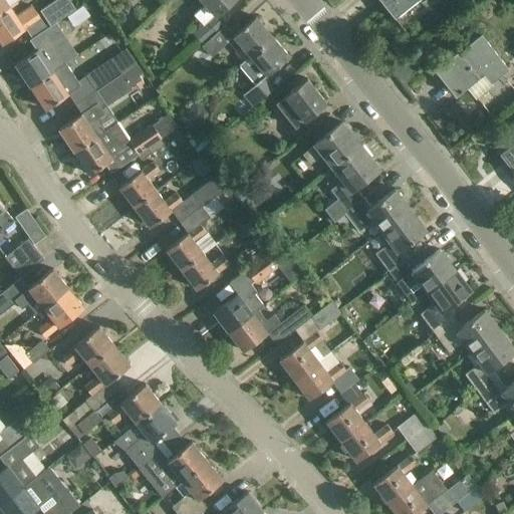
[(0,0),(0,12),(11,5),(7,0),(0,0)]
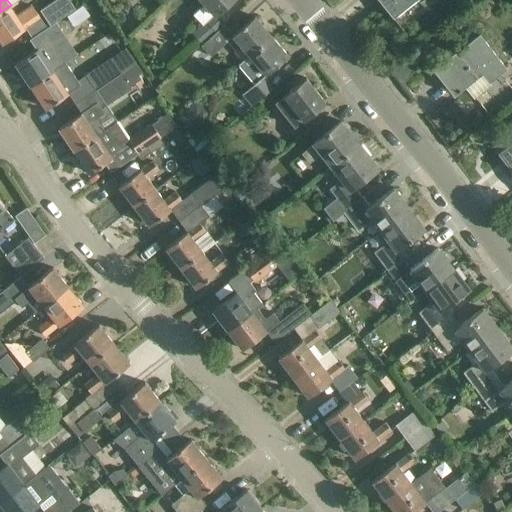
[(68,0),(56,0),(40,11),(50,25),(74,8),(68,0)]
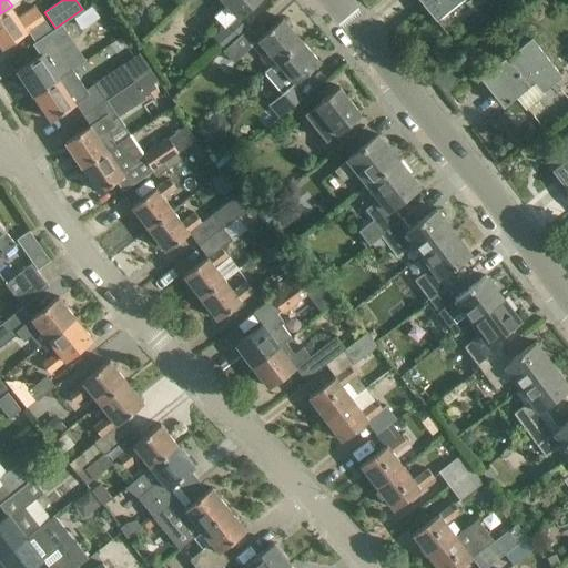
[(240,18),(257,0),(224,0),(227,3),(214,14),(225,27),(239,16),(240,18)]
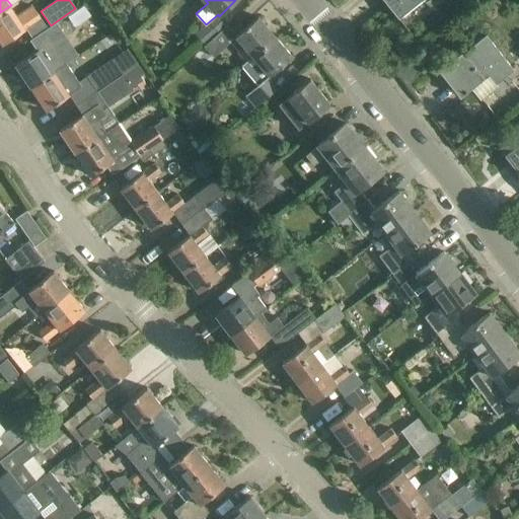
[(383,0),(398,18),(415,6),(422,0),(383,0)]
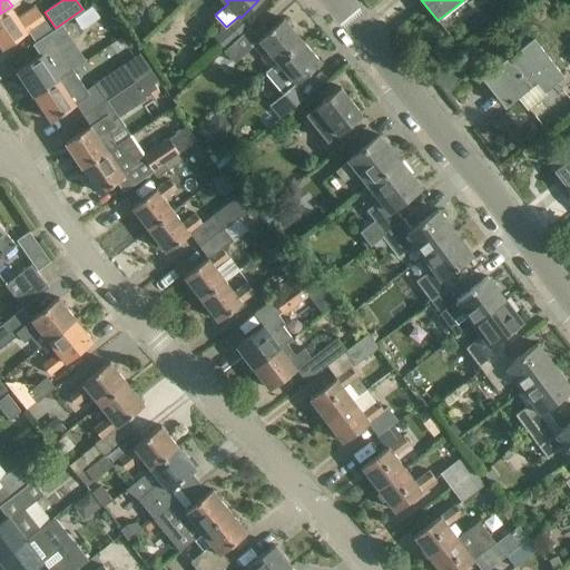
[(12,6),(0,13),(0,43),(3,48),(29,31),(37,41),(52,31),(46,20),(35,5),(19,16),(12,6)]
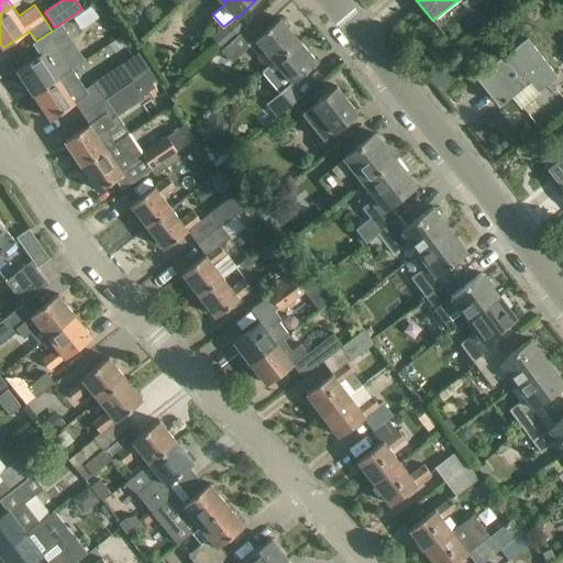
[(81,28),(98,17),(91,7),(75,18),(81,28)]
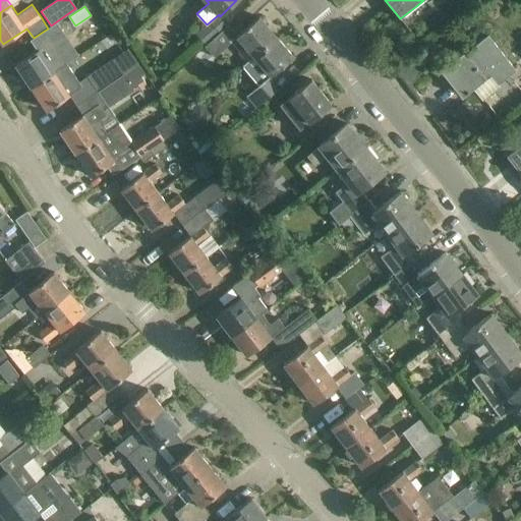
[(225,27),(216,17),(207,24),(196,34),(206,45),(225,27)]
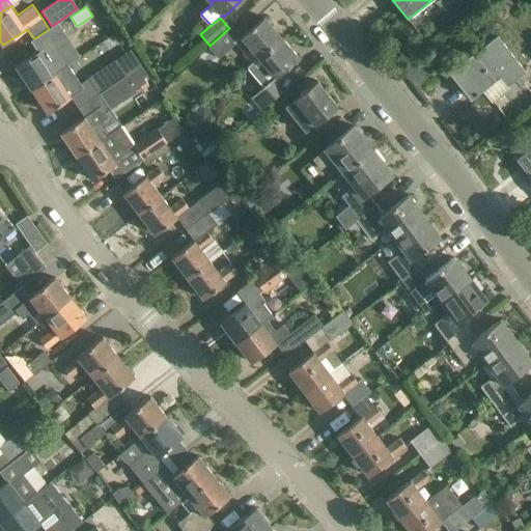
[(210,46),(208,48),(219,59),(236,44),(244,53),(250,48),(257,57),(281,37),(264,18),(242,36),(232,25),(229,28),(210,46)]
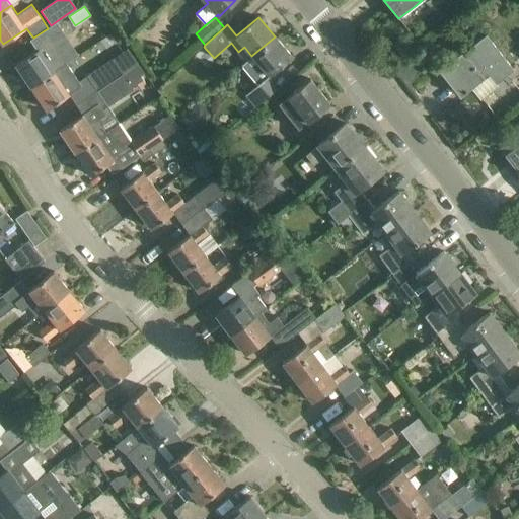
[(455,58),(439,71),(460,97),(471,88),(489,75),(496,84),(513,71),(485,34),(455,58)]
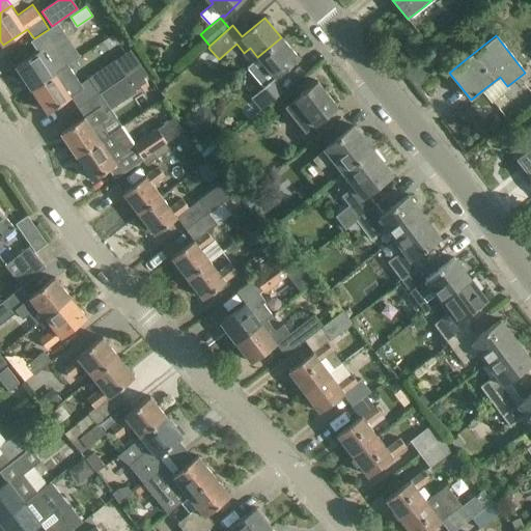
[(276,79),(299,58),(281,37),(257,57),(258,58),(247,67),(264,87),(251,99),(261,111),(281,93),(272,82),(276,79)]
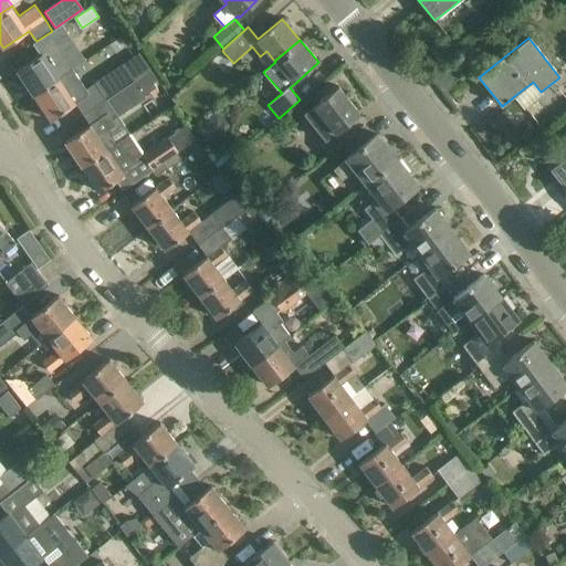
[(34,95),(59,77),(49,63),(62,54),(55,44),(18,70),(34,95)]
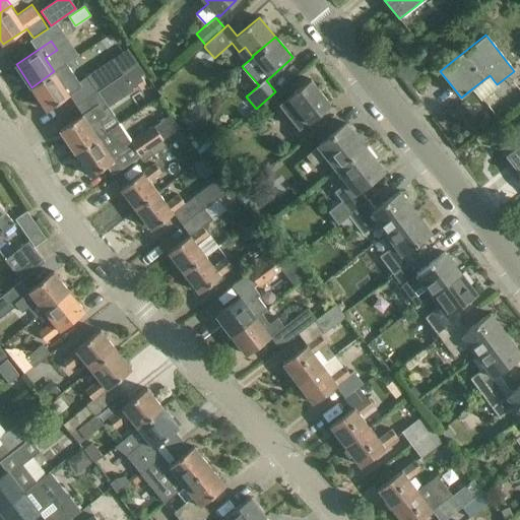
[(54,71),(31,87),(47,110),(69,95),(82,87),(90,81),(96,90),(122,73),(113,59),(78,82),(76,78),(66,63),(54,71)]
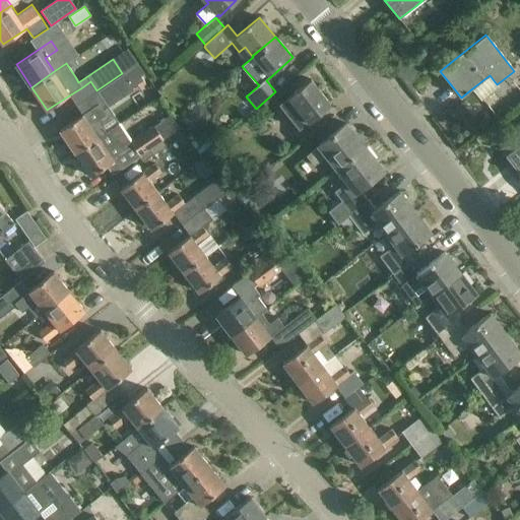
[(123,74),(132,88),(143,80),(140,76),(144,73),(138,63),(123,74)]
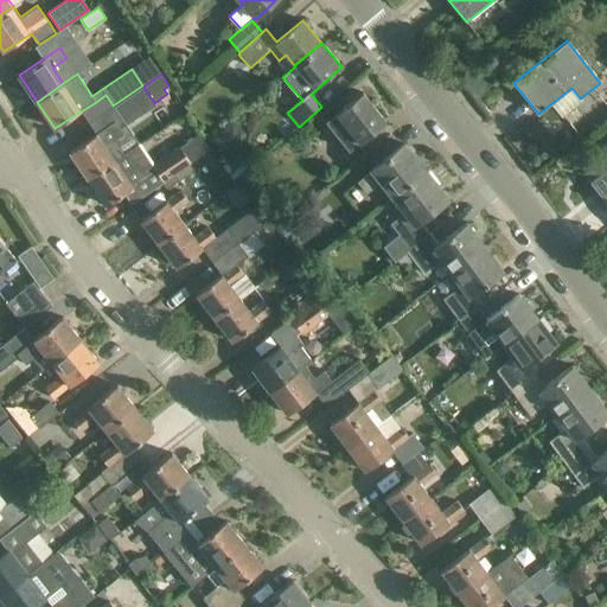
[(144,87),(114,107),(121,117),(115,121),(121,129),(126,126),(157,106),(154,103),(144,87)]
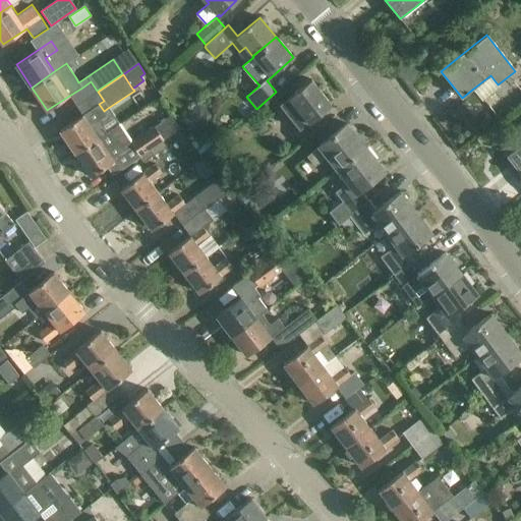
[(300,130),(332,105),(311,79),(289,98),(280,105),(300,130)]
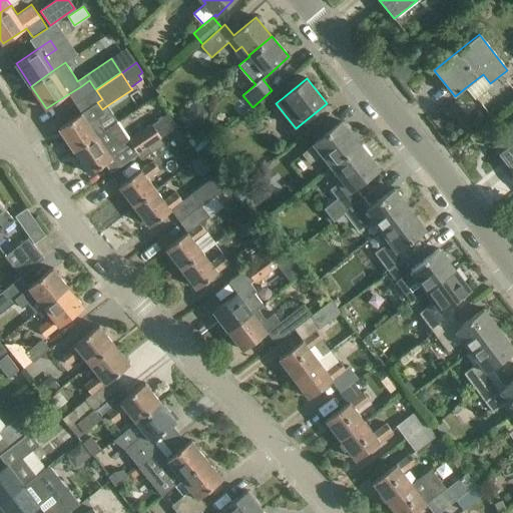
[(105,113),(102,109),(97,102),(59,128),(74,151),(104,130),(96,119),(105,113)]
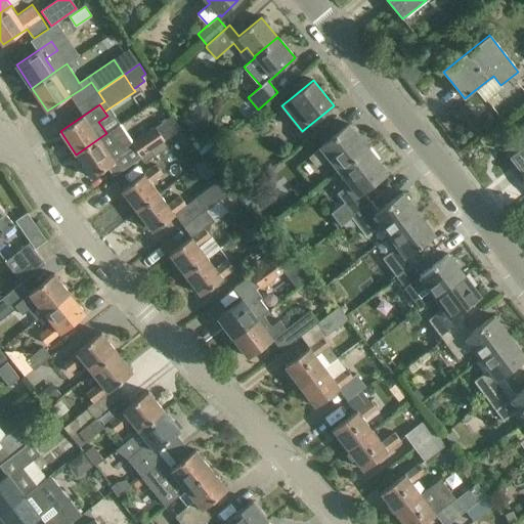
[(201,122),(191,111),(181,119),(190,130),(201,122)]
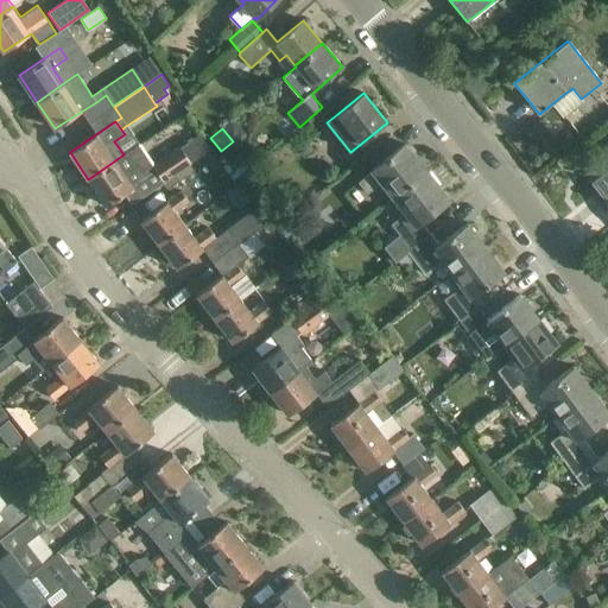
[(394,196),(426,171),(405,144),(372,169),(373,171),(359,182),(368,194),(382,183),(394,196)]
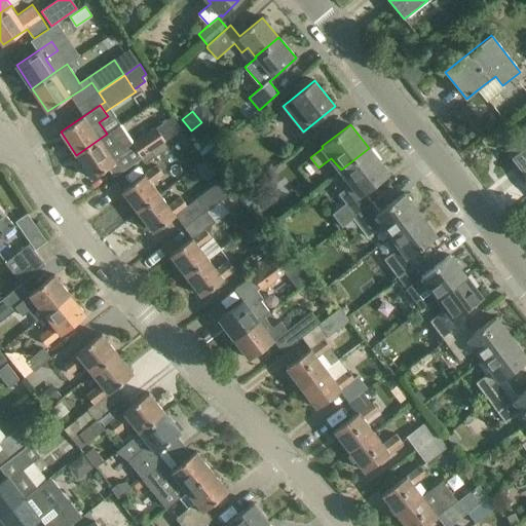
[(136,149),(142,158),(164,143),(165,142),(155,126),(132,143),(120,125),(107,134),(76,155),(91,178),(136,149)]
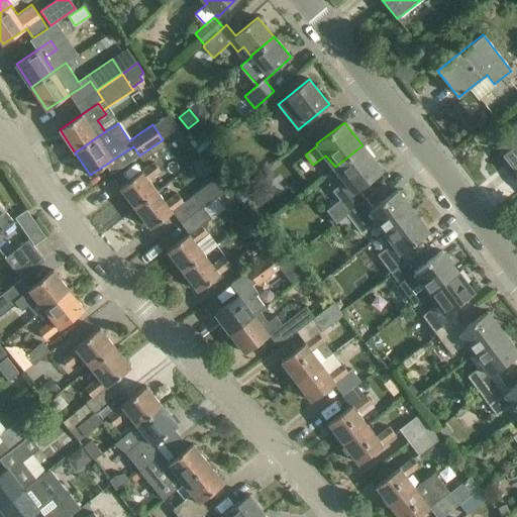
[(162,140),(139,156),(142,160),(165,144),(162,140)]
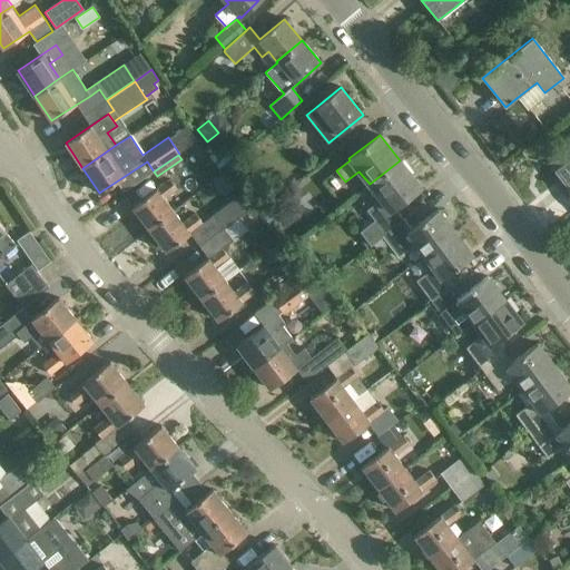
[(569,158),(556,170),(566,184),(567,183),(569,186),(569,187),(568,189),(569,192),(569,158)]
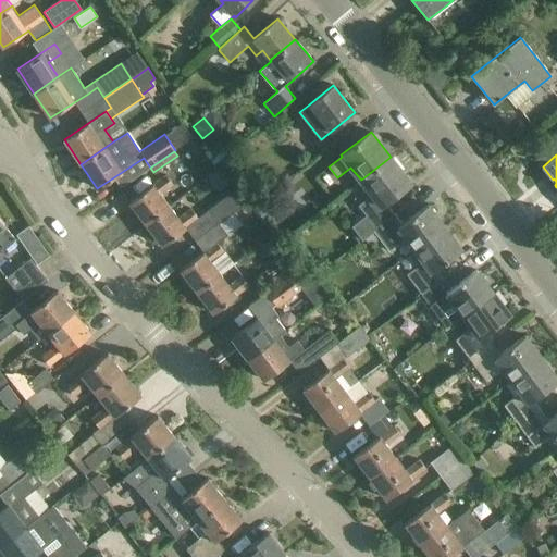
[(367,214),(351,226),(355,230),(362,239),(364,237),(364,236),(394,214),(385,203),(411,183),(391,157),(361,180),(372,195),(359,205),(367,214)]
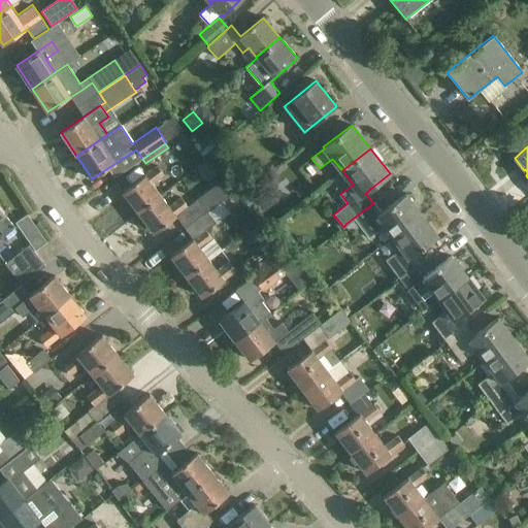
[(138,212),(161,195),(152,184),(164,175),(158,166),(145,175),(144,174),(123,192),(138,212)]
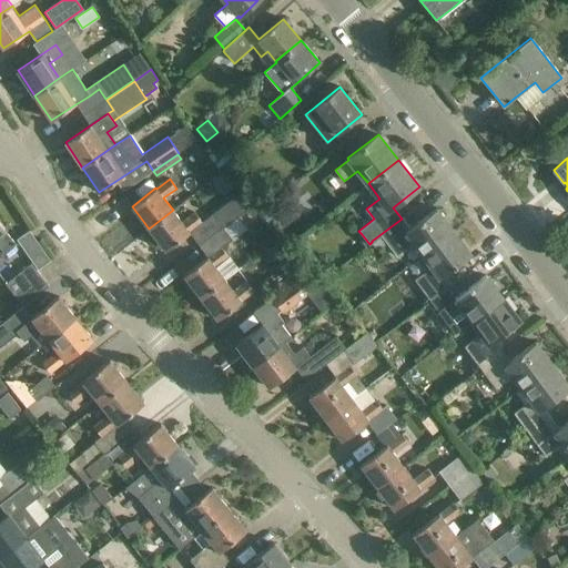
[(222,227),(223,230),(241,216),(252,208),(240,193),(212,214),(222,227)]
